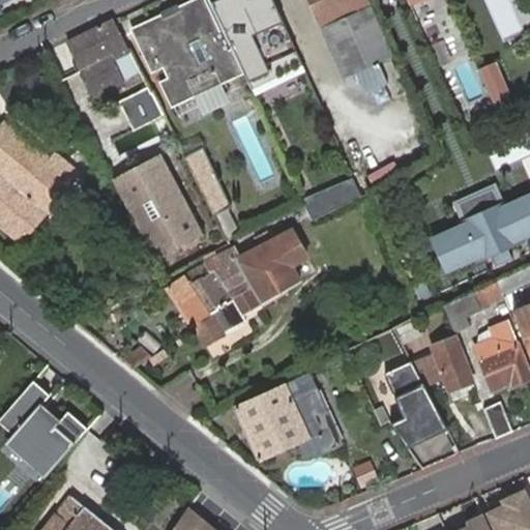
[(205,0),(192,0),(129,30),(151,75),(162,69),(167,79),(158,83),(171,109),(241,75),(205,0)]
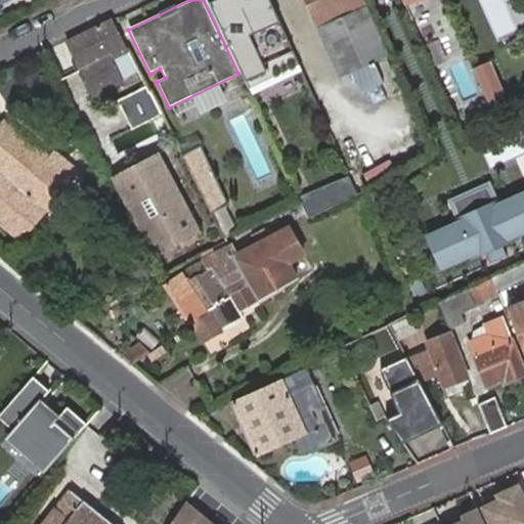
[(258,113),(310,89),(270,0),(218,0),(210,4),(238,74),(258,113)]
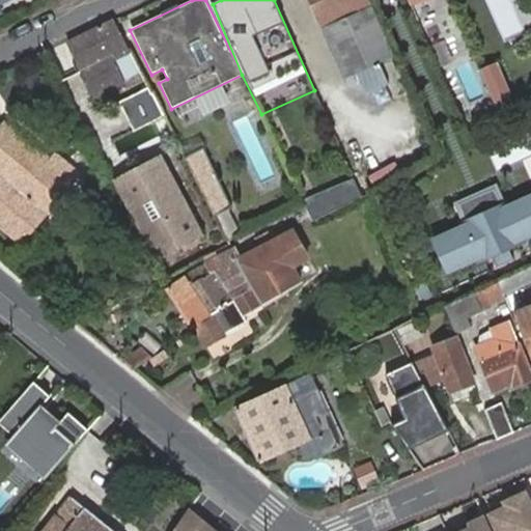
[(376,59),(395,51),(371,0),(309,0),(342,73),(360,65),(365,76),(382,68),(376,59)]
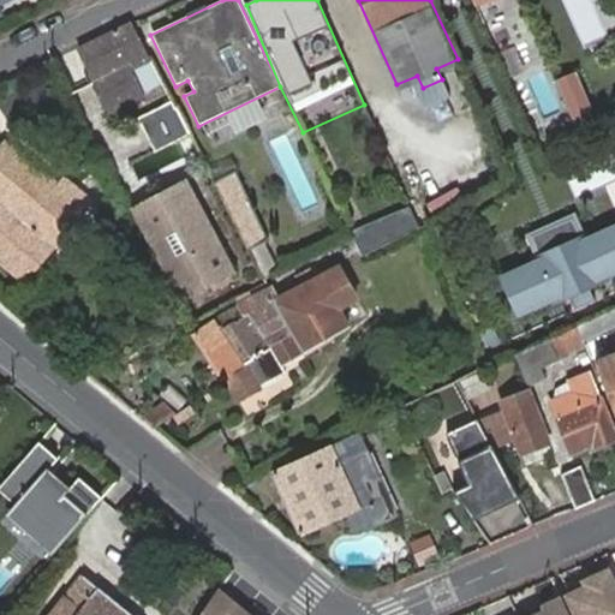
[(560,0),(583,48),(614,33),(614,23),(604,0),(560,0)]
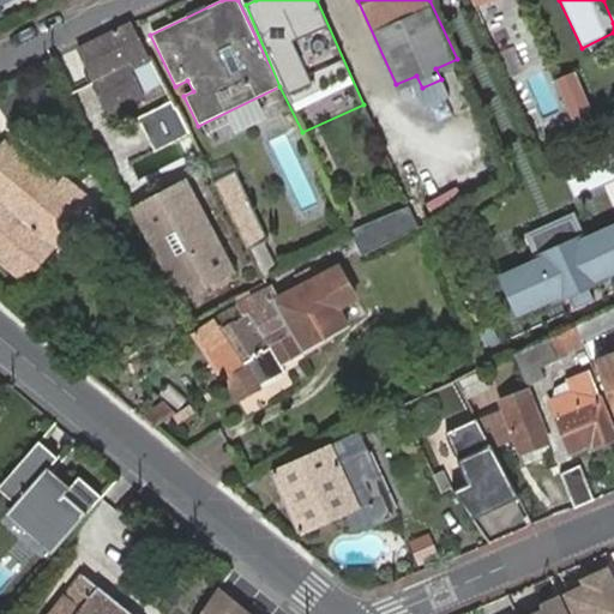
[(133,22),(82,46),(113,107),(143,92),(131,66),(151,56),(133,22)]
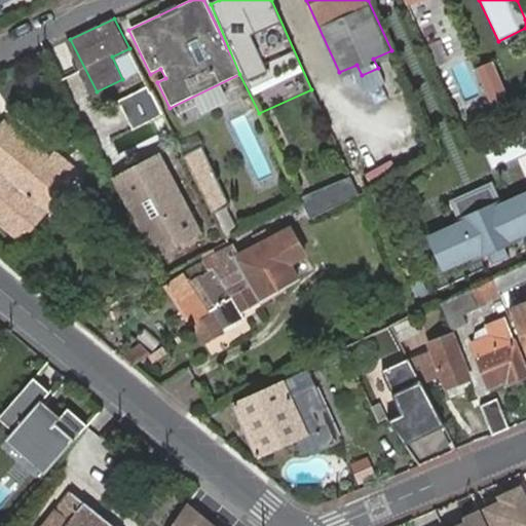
[(465,105),(486,98),(472,58),(451,65),(465,105)]
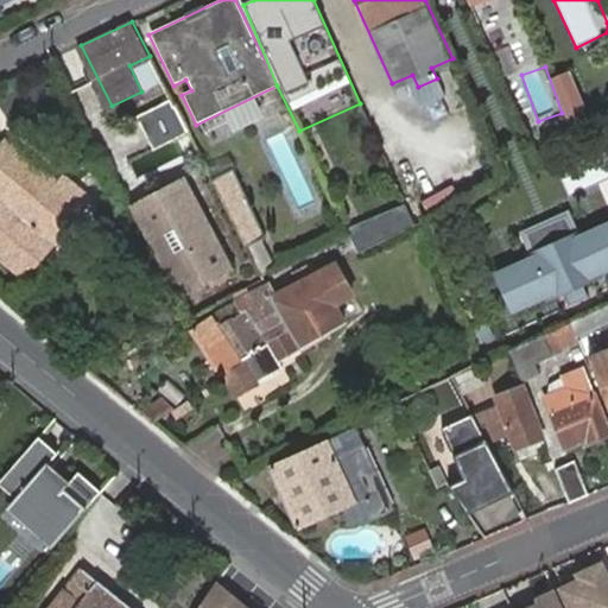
[(570,122),(545,133),(550,145),(575,133),(570,122)]
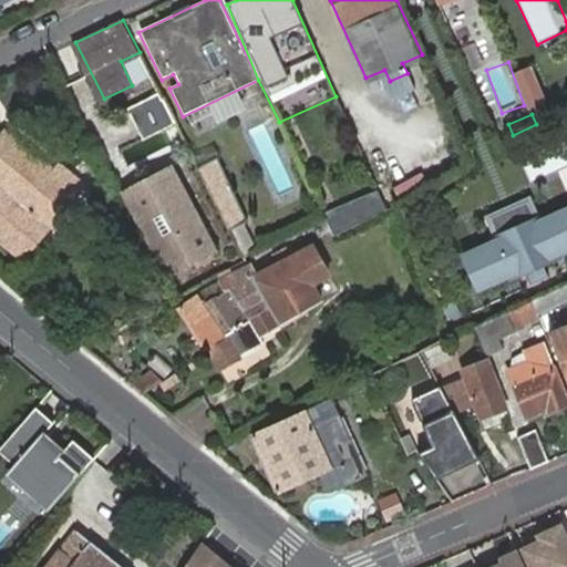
[(243,137),(281,204),(303,192),(265,124),(243,137)]
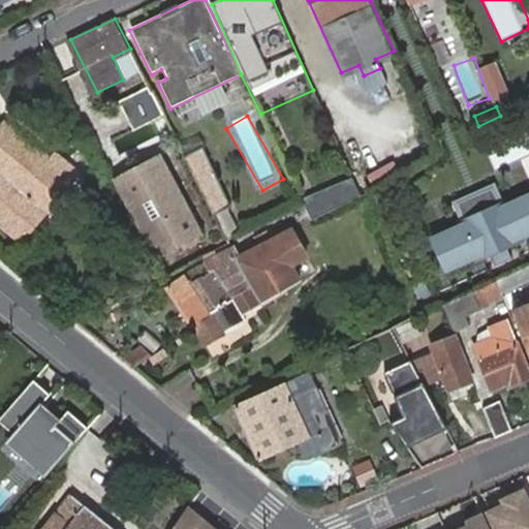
[(52,157),(6,119),(0,126),(0,221),(21,239),(47,207),(59,217),(78,192),(67,183),(78,170),(56,153),(52,157)]
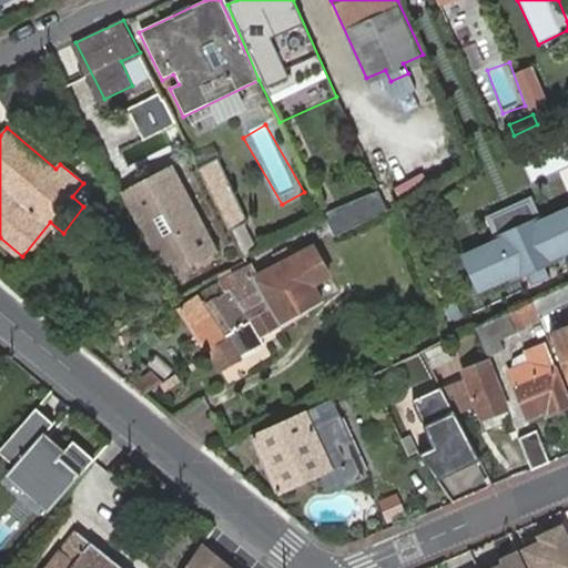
[(567,142),(526,160),(534,180),(567,165),(567,142)]
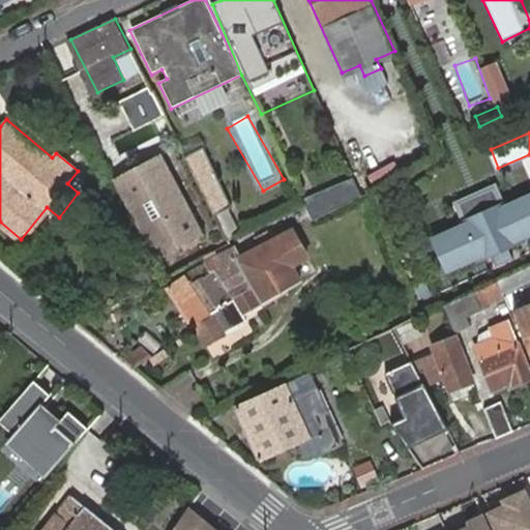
[(185,155),(215,214),(230,206),(200,148),(185,155)]
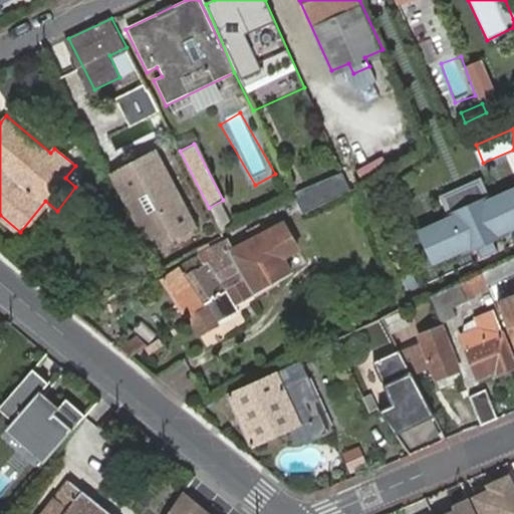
[(158,150),(114,172),(154,247),(197,226),(158,150)]
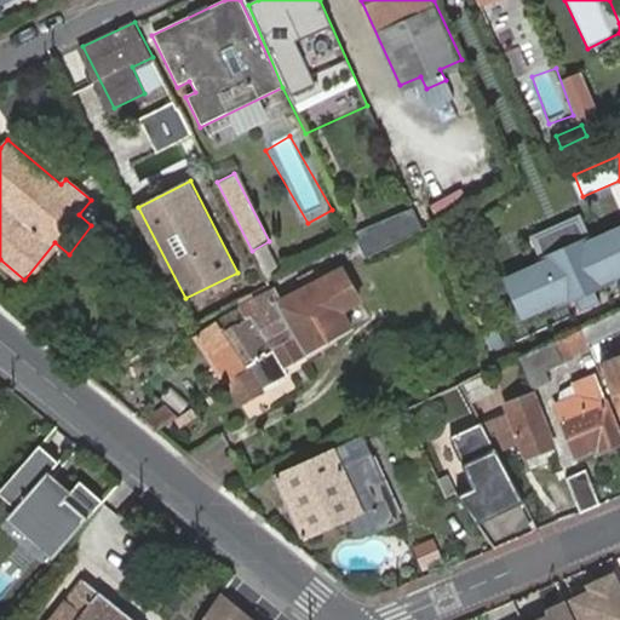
[(412,208),(356,234),(367,256),(422,231),(412,208)]
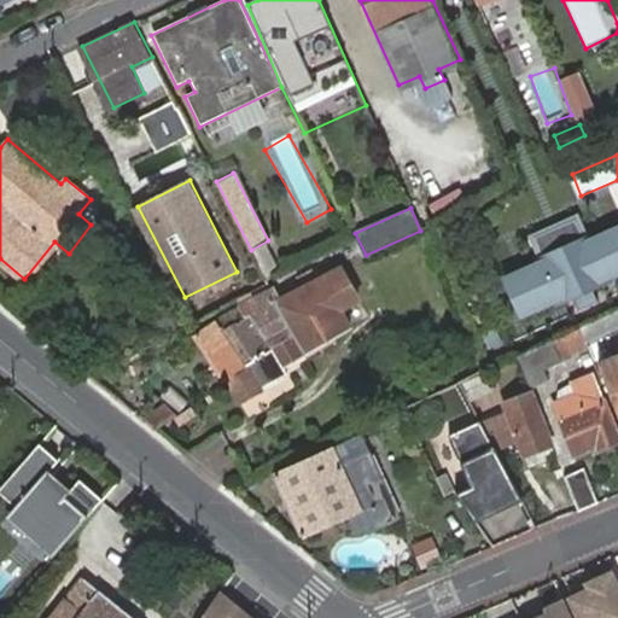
[(592,233),(537,256),(540,260),(529,264),(530,267),(543,301),(552,298),(553,299),(617,273),(617,250),(610,228),(592,234),(592,233)]
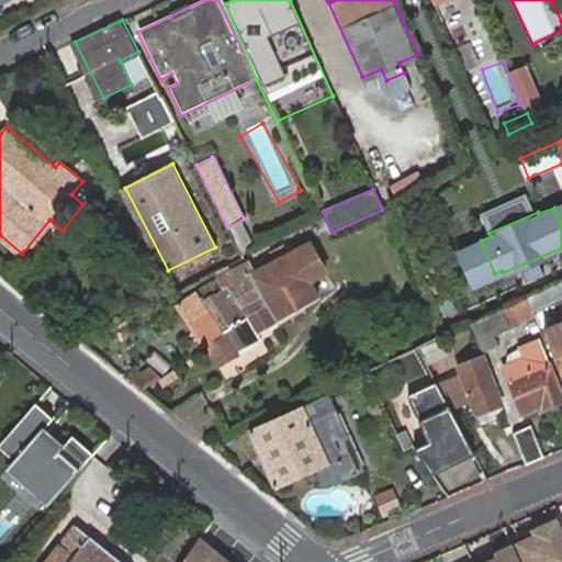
[(225,330),(208,343),(221,361),(261,336),(258,329),(321,294),(328,289),(322,276),(335,268),(337,267),(336,265),(322,236),(299,248),(253,273),(247,265),(229,274),(218,280),(226,291),(232,288),(245,308),(221,324),(225,330)]
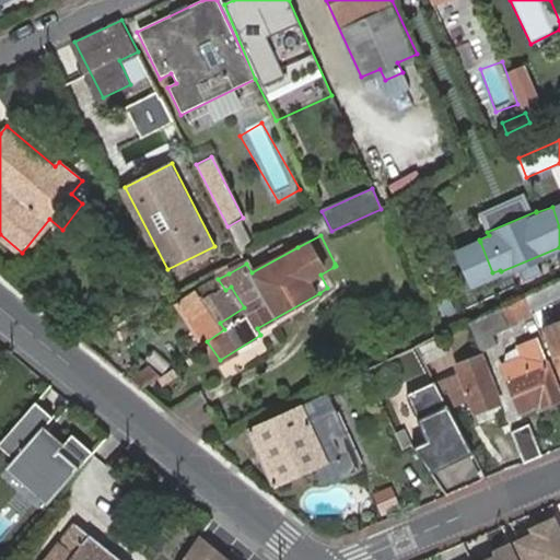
[(492,272),(480,242),(456,252),(468,282),(492,272)]
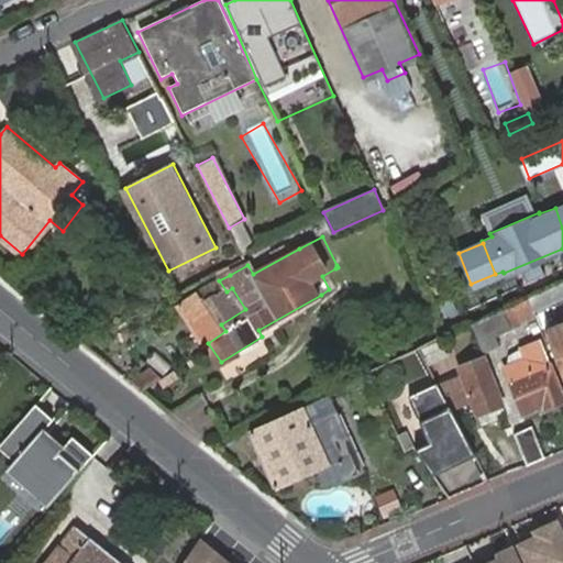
[(213,272),(217,277),(219,280),(230,275),(225,265),(213,272)]
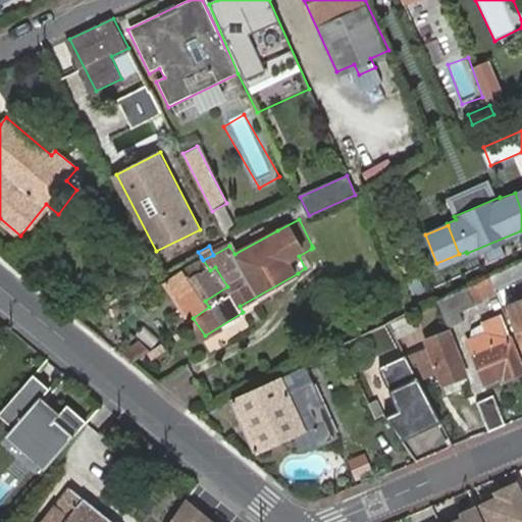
[(163,280),(189,321),(193,318),(209,307),(205,301),(227,286),(215,267),(210,270),(203,260),(201,257),(185,265),(163,280)]
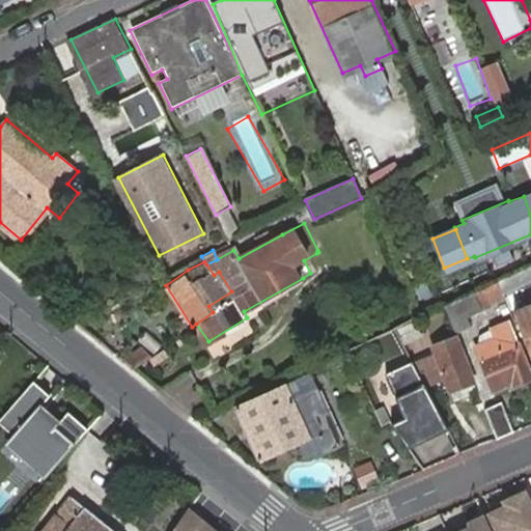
[(501,288),(530,274),(530,262),(497,277),(501,288)]
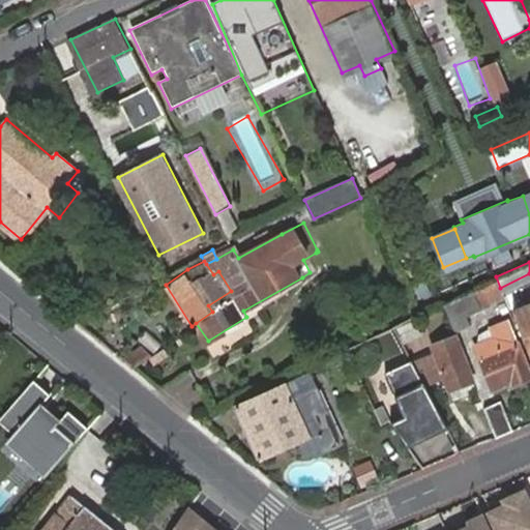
[(502,294),(500,288),(496,276),(471,288),(478,304),(502,294)]
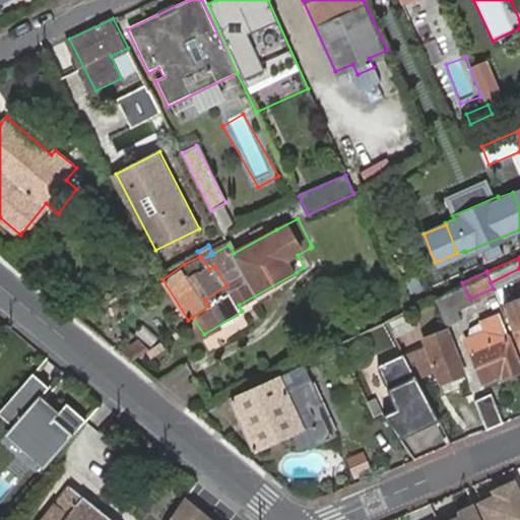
[(519,297),(519,298),(519,302),(519,312),(516,314),(512,306),(506,308),(519,343),(519,297)]
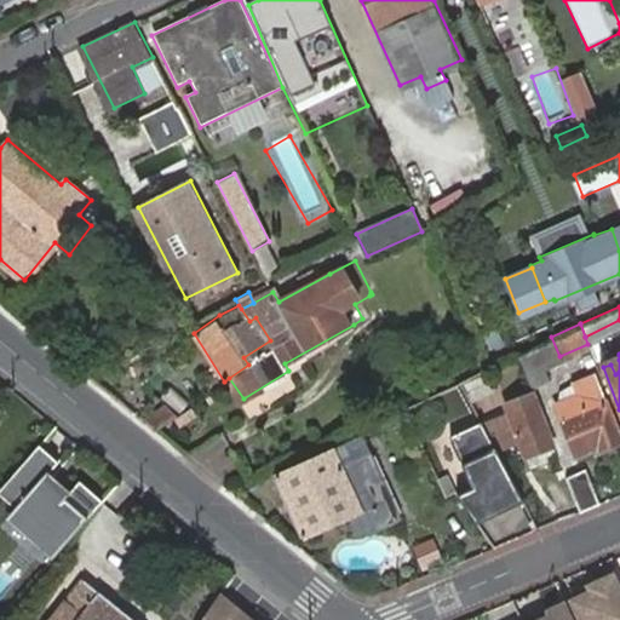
[(484,372),(464,382),(472,400),(493,390),(484,372)]
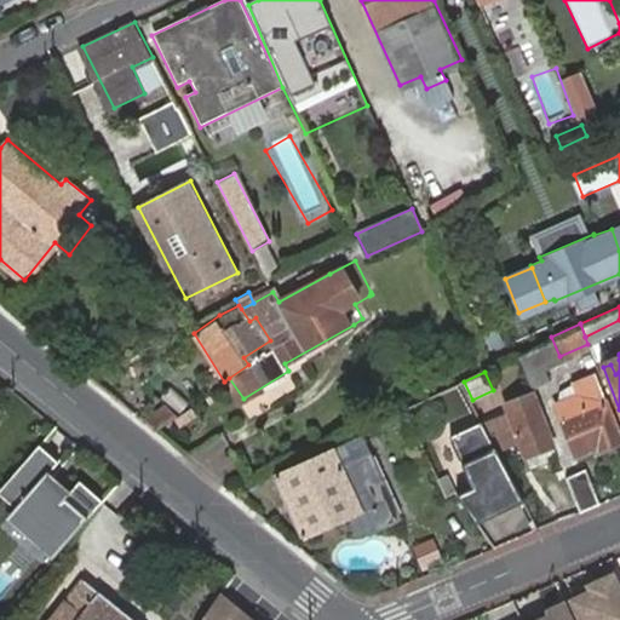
[(555,445),(533,391),(509,401),(512,412),(493,419),(504,446),(522,438),(528,454),(555,445)]
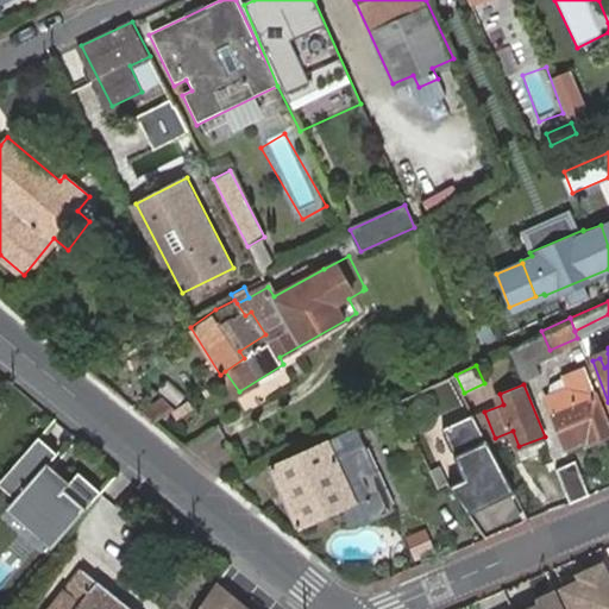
[(608,428),(592,385),(550,403),(566,447),(589,439),(591,443),(608,434),(608,428)]
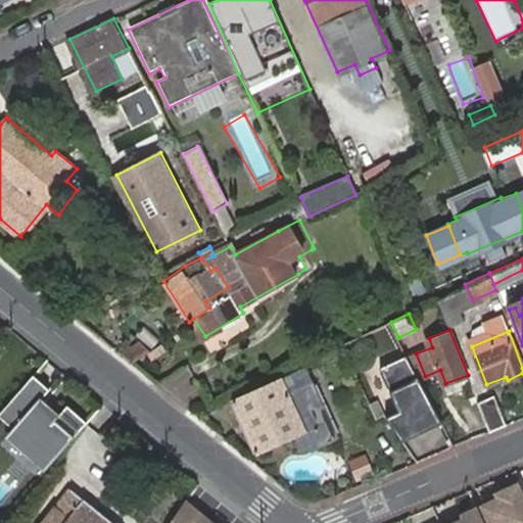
[(121,351),(132,361),(150,348),(141,338),(121,351)]
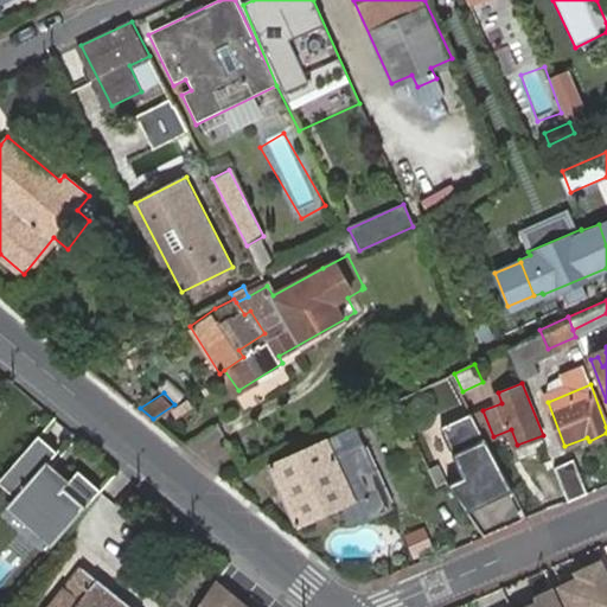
[(471,415),(440,429),(466,483),(448,489),(468,516),(512,496),(471,415)]
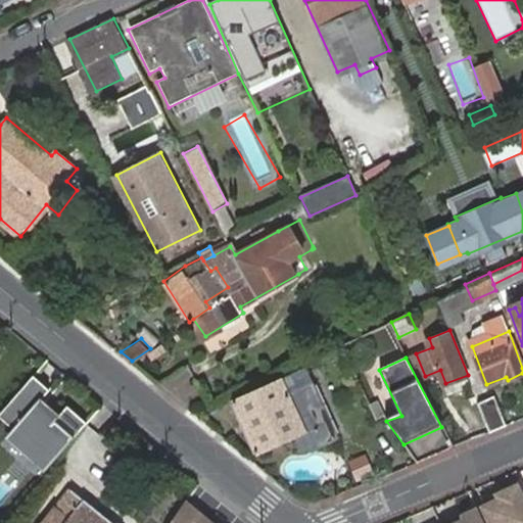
[(304,369),(228,405),(254,460),(295,441),(302,457),(338,439),(304,369)]
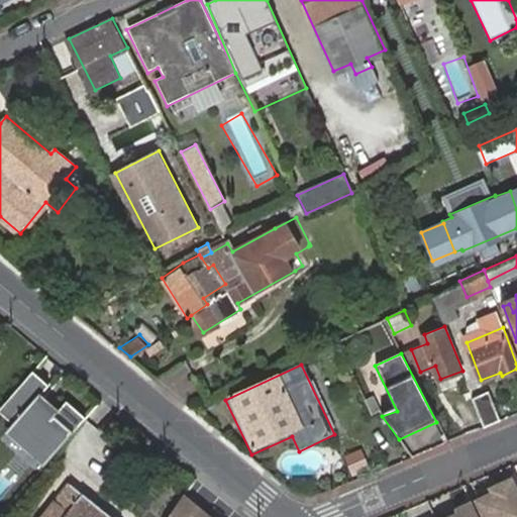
[(33,369),(0,406),(0,408),(13,420),(5,429),(43,463),(86,416),(67,400),(61,407),(42,391),(49,383),(33,369)]
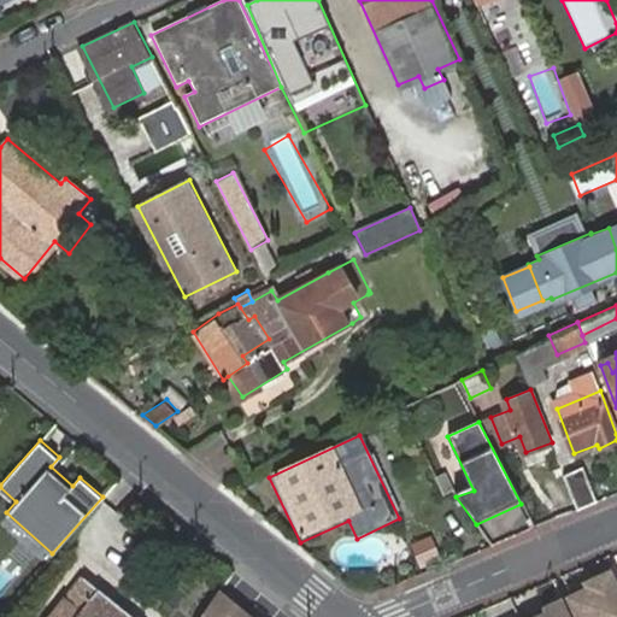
[(564,474),(577,506),(593,499),(581,469),(564,474)]
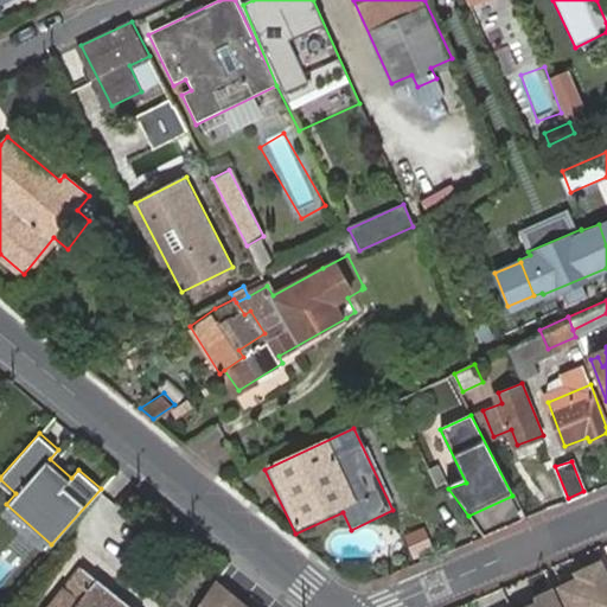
[(429,525),(403,535),(413,555),(438,544),(429,525)]
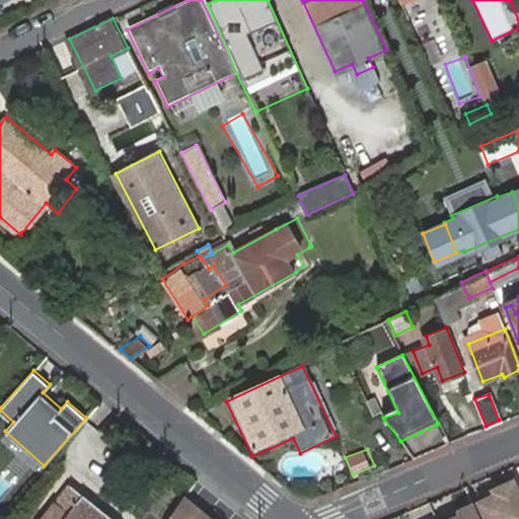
[(518,518),(518,488),(515,479),(496,488),(499,494),(484,501),(491,518),(518,518)]
